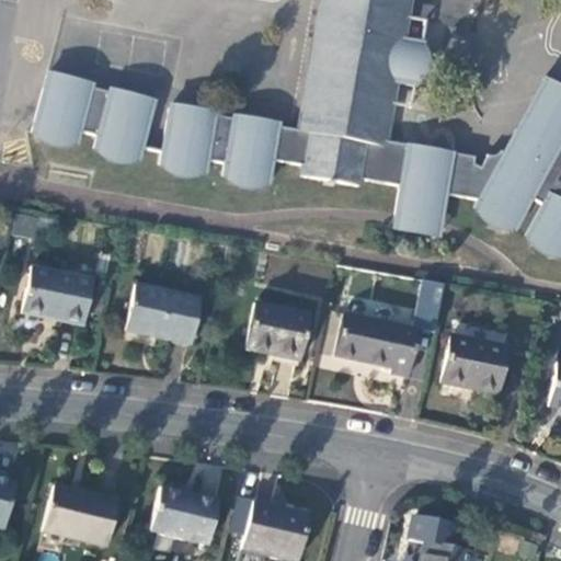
[(476,168),(473,159),(404,146),(381,141),(390,82),(411,86),(419,41),(398,37),(403,0),(319,0),(299,121),(171,102),(161,163),(205,170),(207,160),(225,162),(222,173),(268,180),(272,158),(304,162),(301,174),(356,182),(356,175),(397,185),(392,215),(439,221),(446,196),(479,203),(477,208),(517,231),(535,202),(542,206),(526,236),(560,254),(560,89),(548,82),(506,152),(499,150),(493,157),(485,155),(480,169),(476,168)]
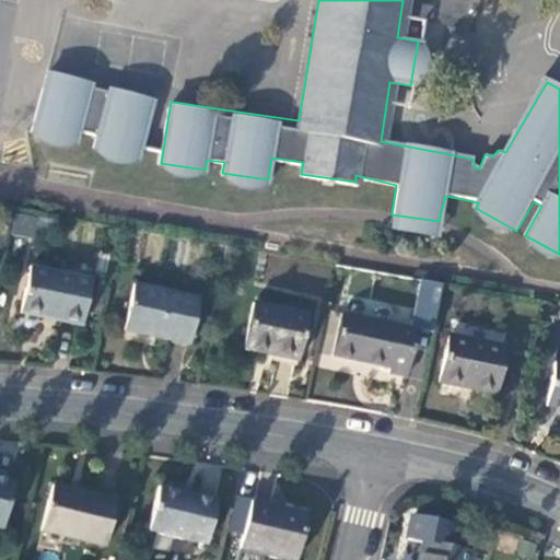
[(92,89),(42,80),(31,142),(78,150),(79,139),(96,142),(94,152),(140,160),(150,97),(102,90),(102,94),(92,92),(92,89)]
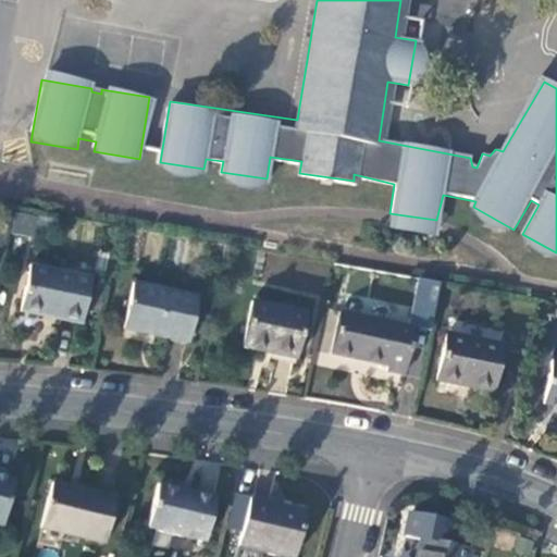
[(434,235),(436,220),(390,213),(387,229),(434,235)]
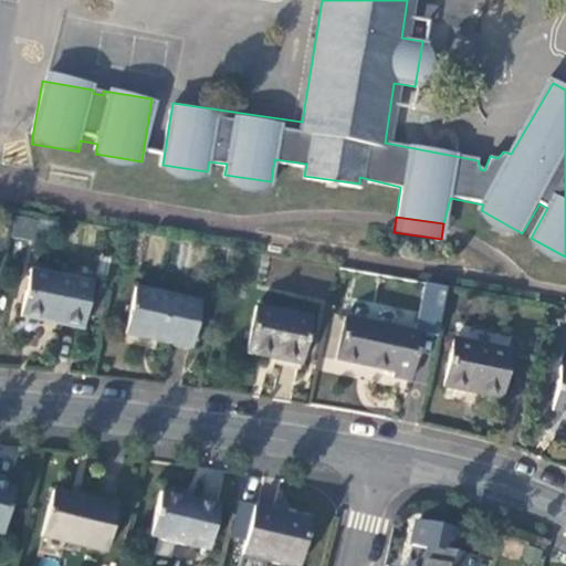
[(96,286),(31,273),(21,318),(86,333),(96,286)]
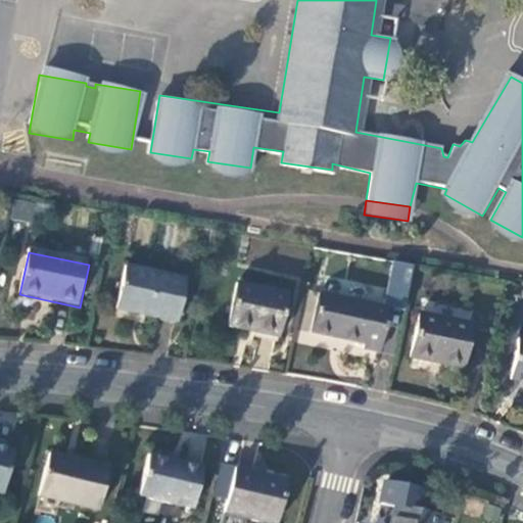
[(385,307),(390,308),(405,312),(415,267),(394,263),(385,307)]
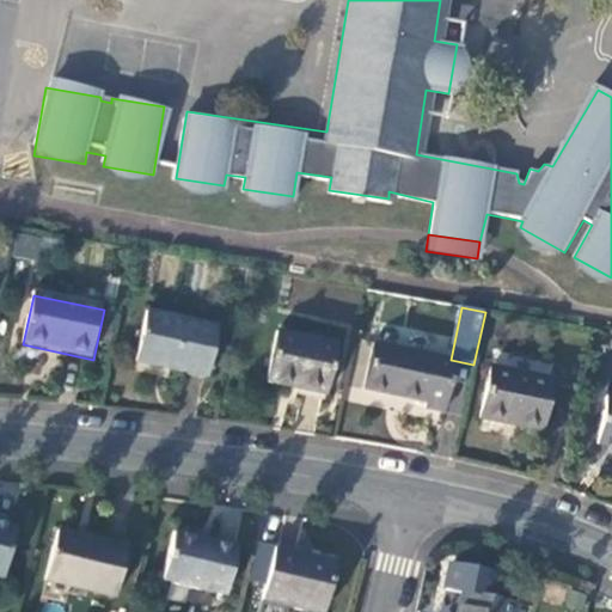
[(219,328),(146,312),(136,362),(209,378),(219,328)]
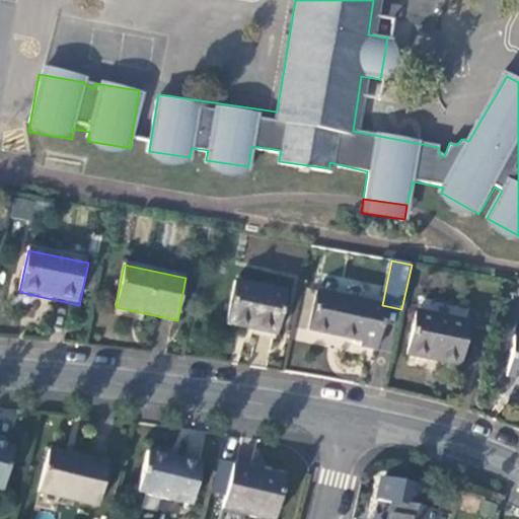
[(284,294),(233,283),(225,325),(275,336),(284,294)]
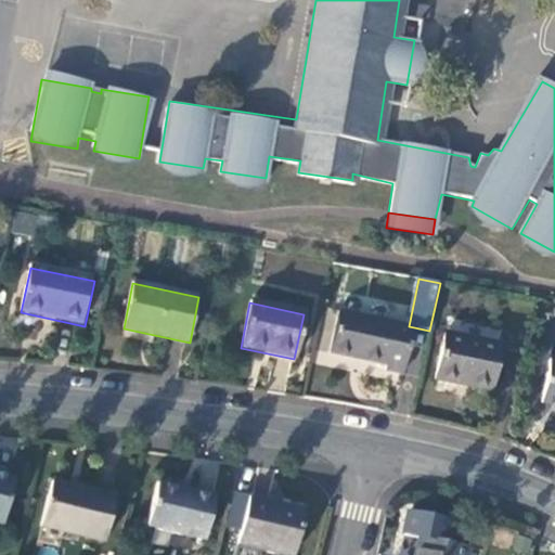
[(409,326),(339,312),(331,356),(387,366),(386,372),(404,375),(414,327),(409,326)]
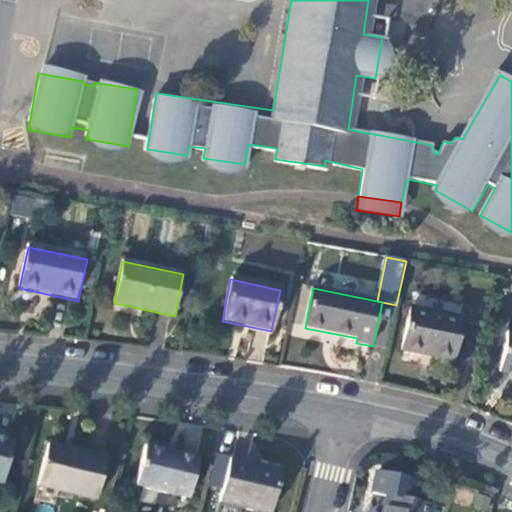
[(461,319),(410,308),(401,352),(452,363),(461,319)]
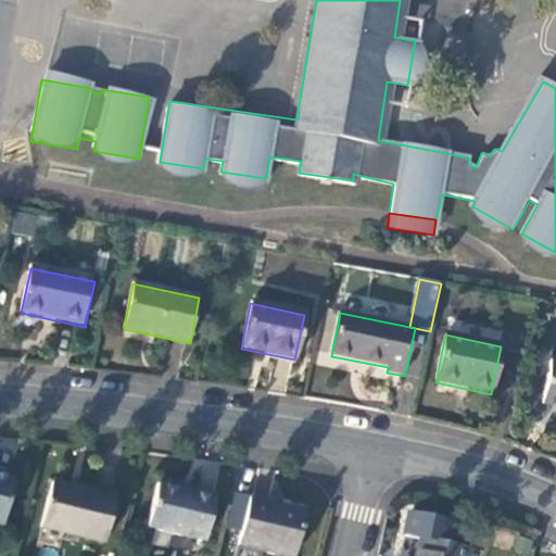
[(555,362),(553,362),(543,405),(555,407),(555,362)]
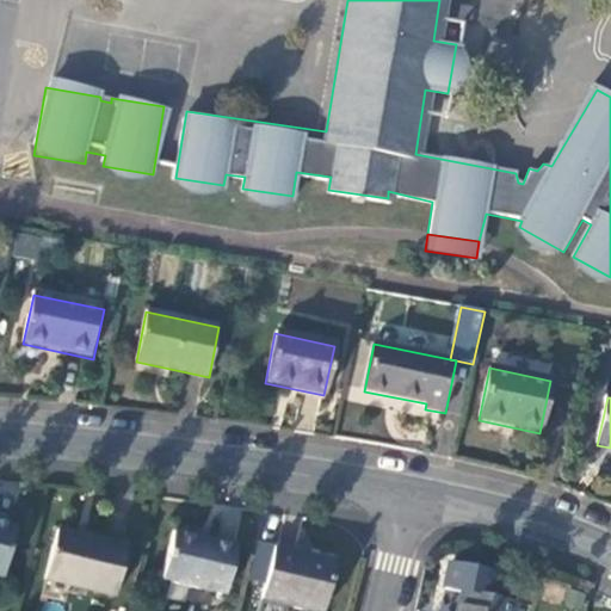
[(19,523),(0,518),(0,572),(7,574),(19,523)]
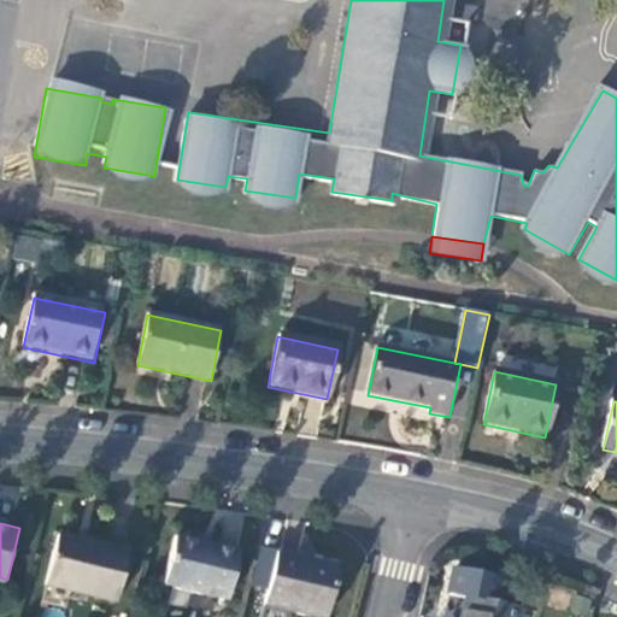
[(124,553),(56,538),(43,587),(113,604),(124,553)]
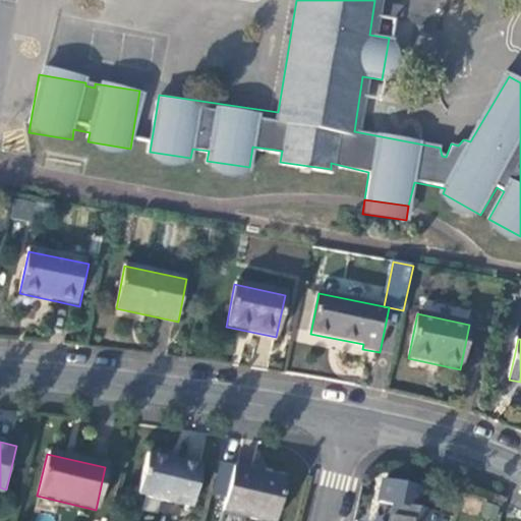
[(199,467),(145,455),(135,496),(190,507),(199,467)]
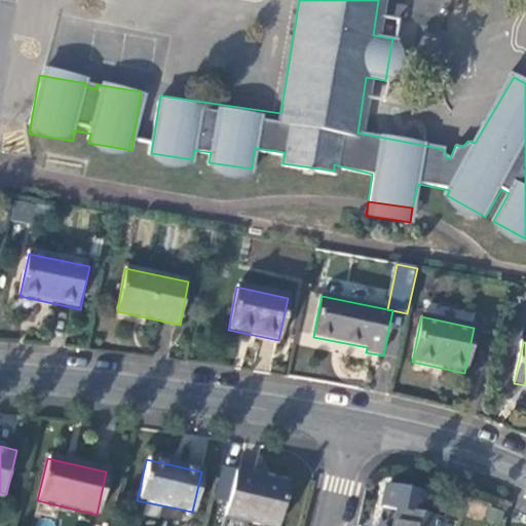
[(276,525),(288,484),(236,472),(225,518),(258,525),(276,525)]
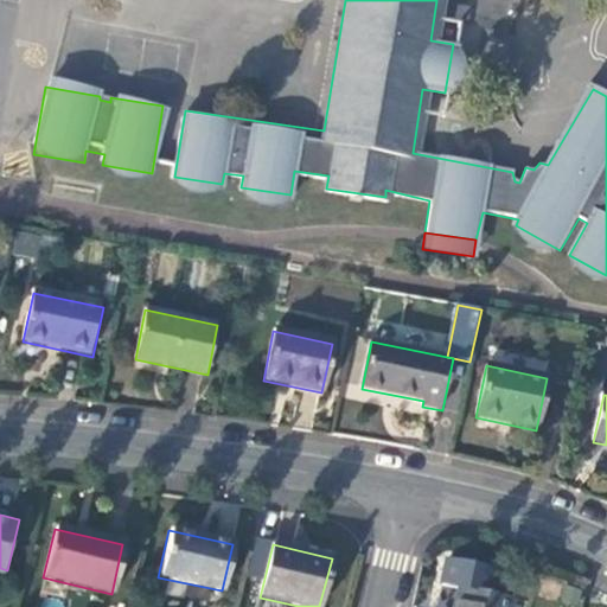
[(506,606),(508,601),(459,589),(454,606),(506,606)]
